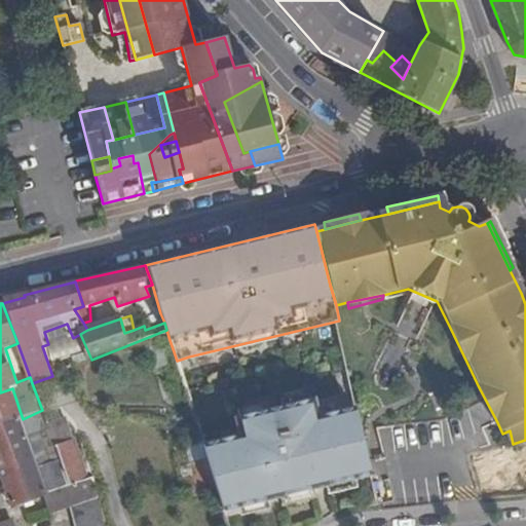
[(462,365),(466,362),(450,328),(446,330),(462,365)]
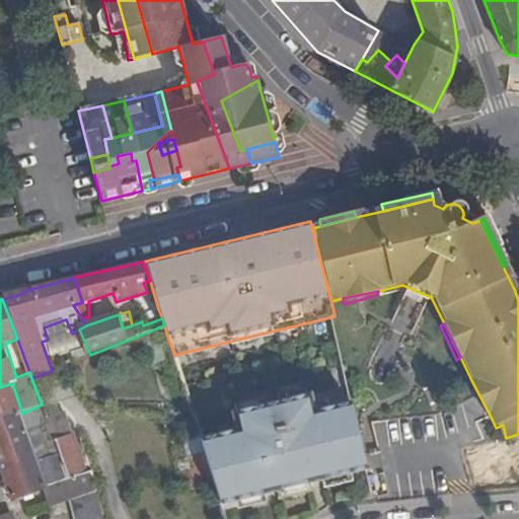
[(484,418),(490,415),(472,382),(468,384),(484,418)]
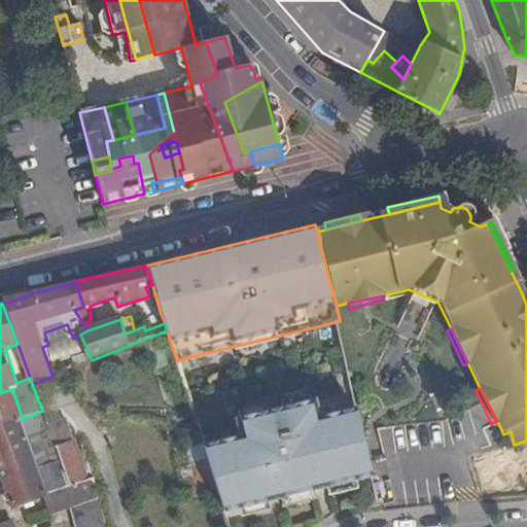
[(0,393),(0,420),(21,414),(12,389),(0,393)]
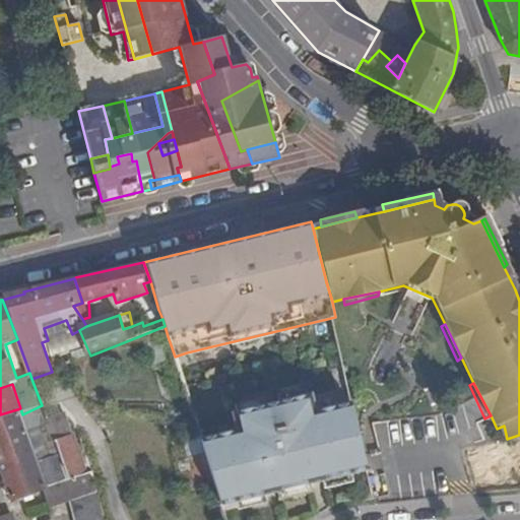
[(354,473),(370,470),(367,455),(353,403),(317,412),(313,395),(307,396),(235,412),(239,430),(201,439),(222,504),(326,479),(354,473)]
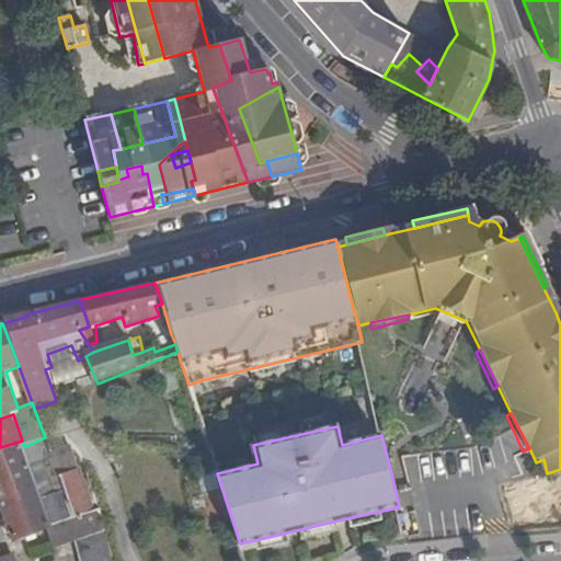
[(46,472),(58,471),(45,437),(24,447),(50,527),(76,518),(65,485),(50,489),(46,472)]
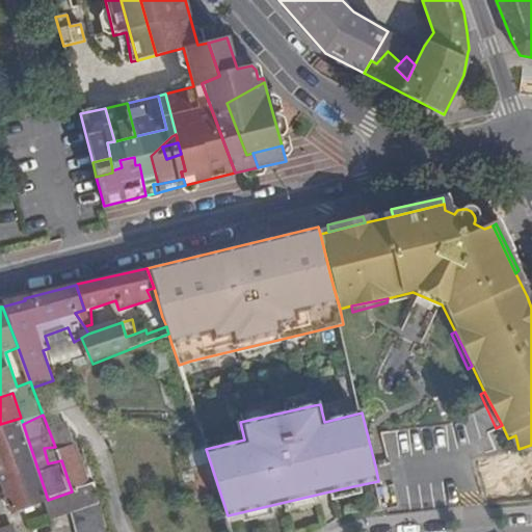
[(0,477),(12,512),(48,500),(23,424),(21,418),(0,424),(0,477)]
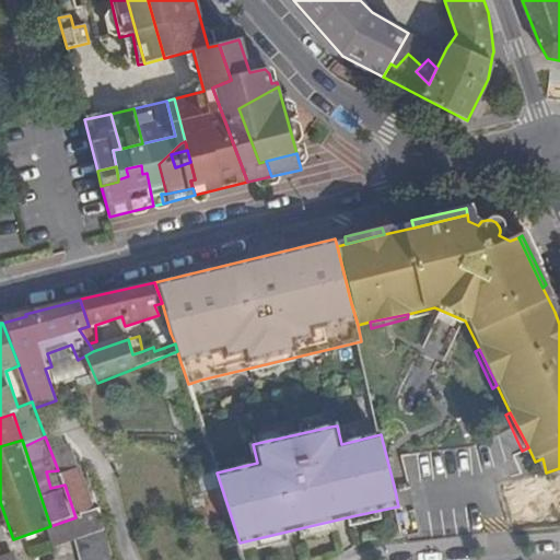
[(58,470),(65,485),(76,517),(100,510),(90,466),(58,470)]
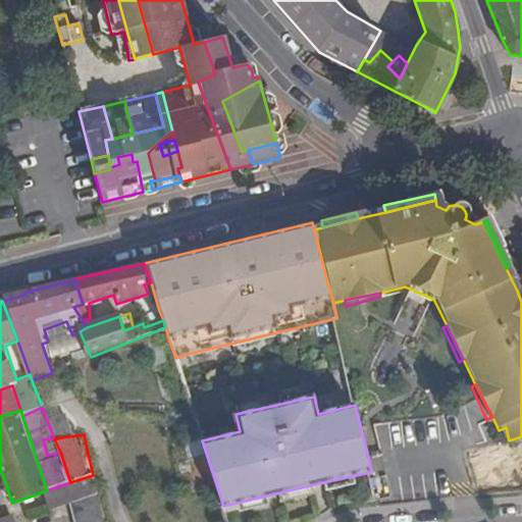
[(43,439),(47,455),(60,452),(54,438),(43,439)]
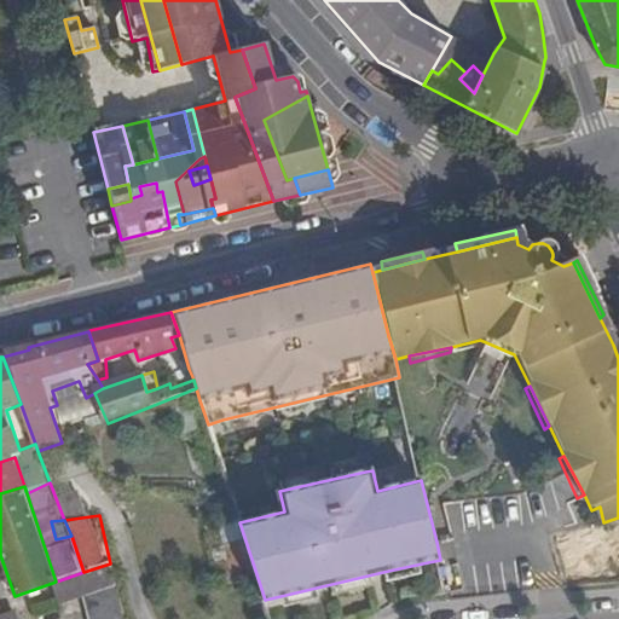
[(110,563),(84,572),(91,588),(114,580),(110,563)]
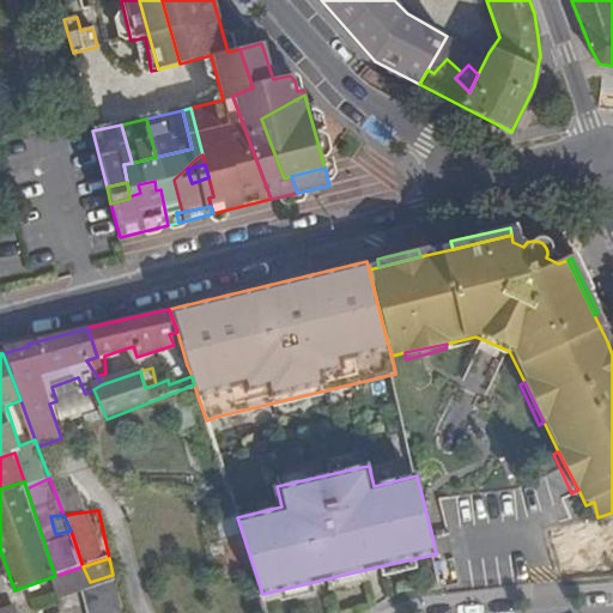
[(61,593),(82,584),(90,582),(83,566),(55,576),(61,593)]
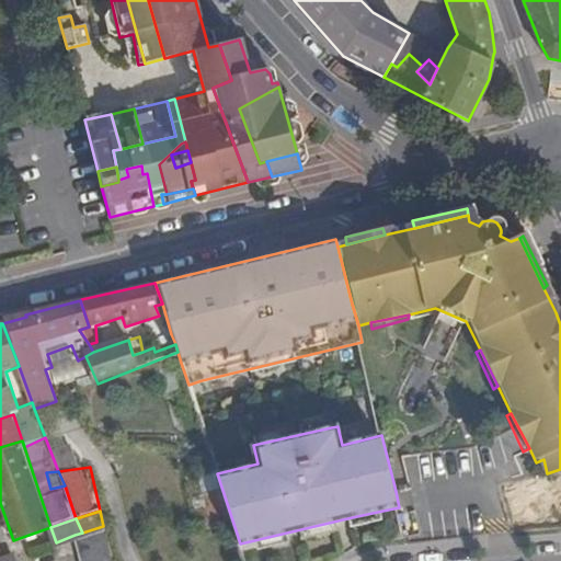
[(80,560),(112,560),(103,526),(82,533),(75,535),(80,560)]
